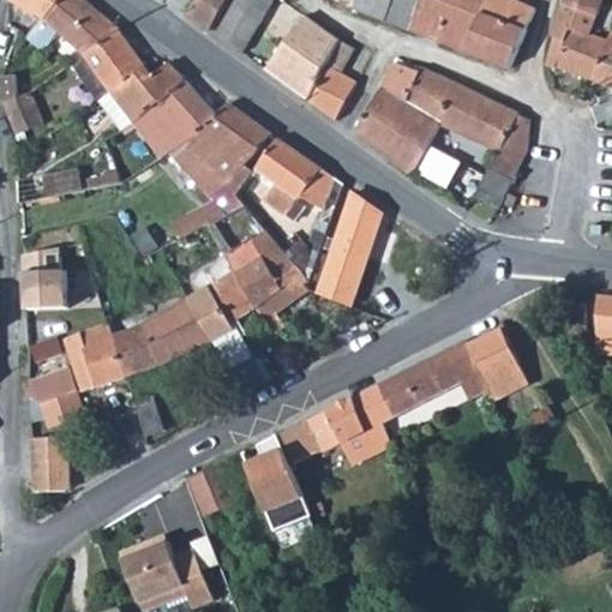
[(16,0),(42,15),(54,0),(16,0)]
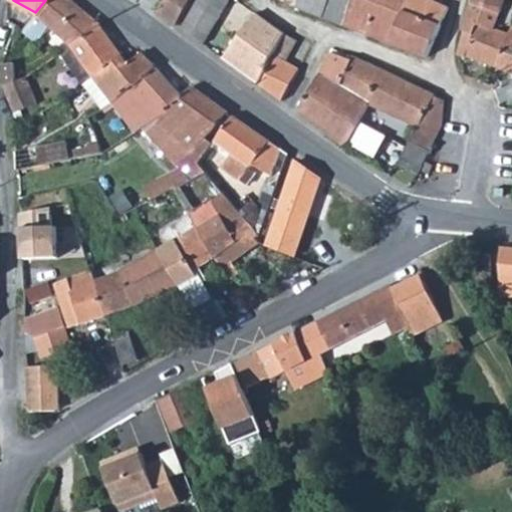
[(45,0),(35,12),(20,29),(34,41),(46,25),(67,44),(98,23),(78,6),(70,0),(45,0)]
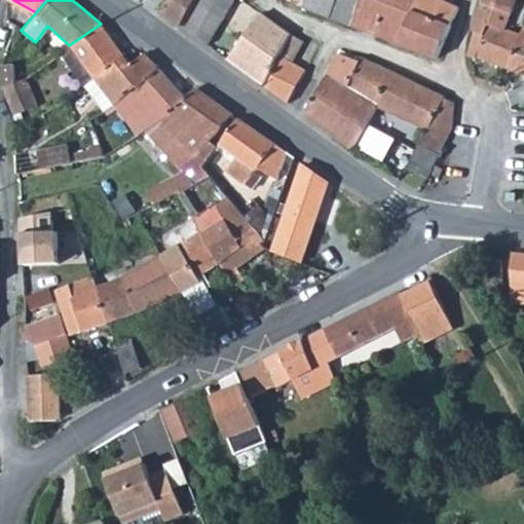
[(165,0),(158,10),(178,25),(190,0),(165,0)]
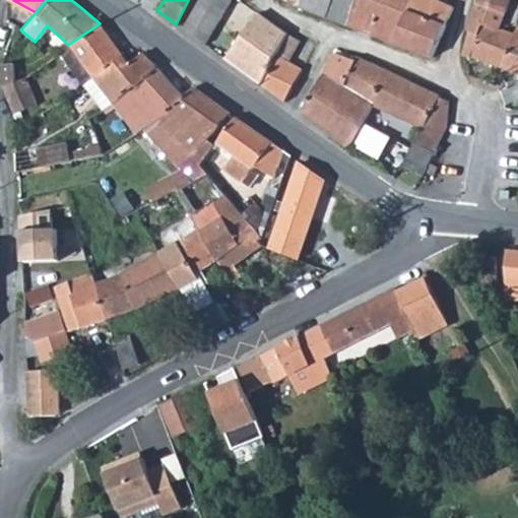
[(198,0),(182,28),(206,44),(230,0),(198,0)]
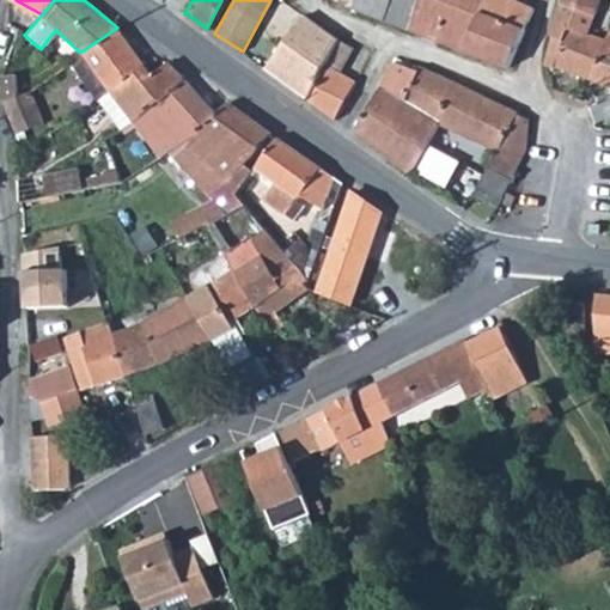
[(348,0),(348,1),(347,6),(506,67),(530,7),(513,0),(348,0)]
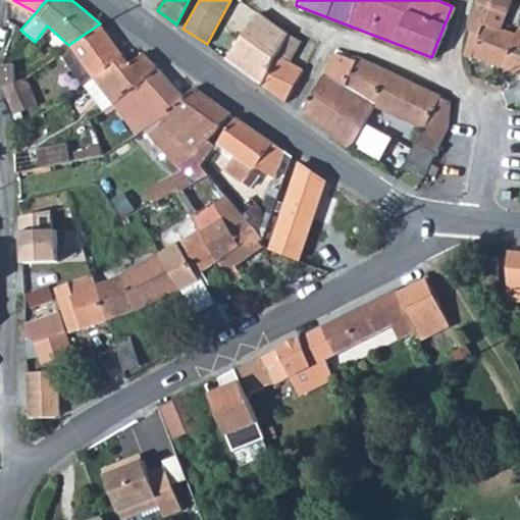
[(469,32),(478,35),(483,24),(498,29),(509,0),(477,0),(469,19),(469,32)]
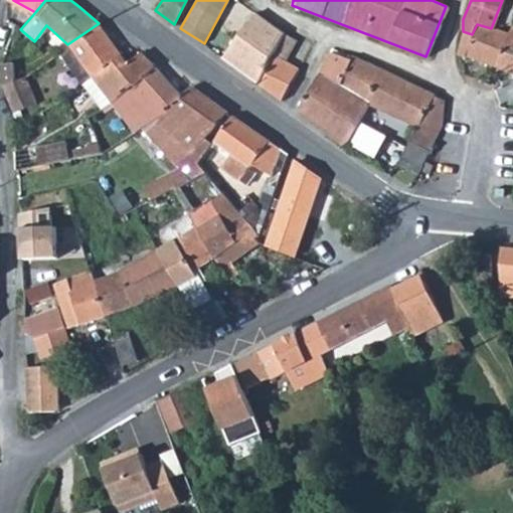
[(283,32),(253,13),(222,59),(257,83),(274,53),(272,52),(283,32)]
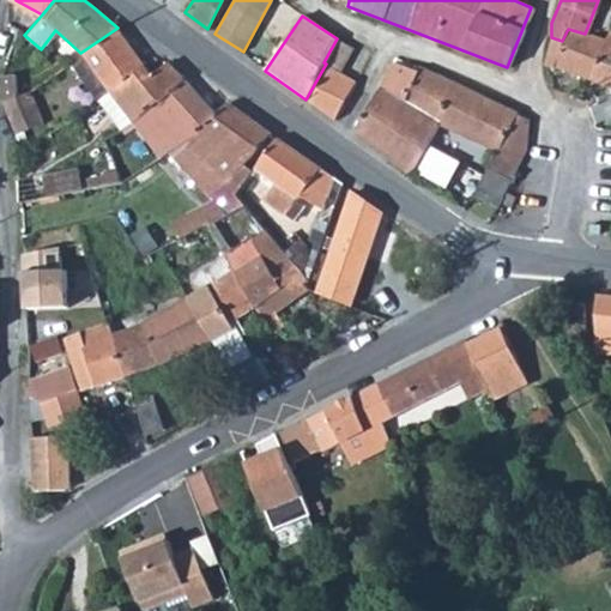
[(602,24),(596,37),(605,41),(610,28),(602,24)]
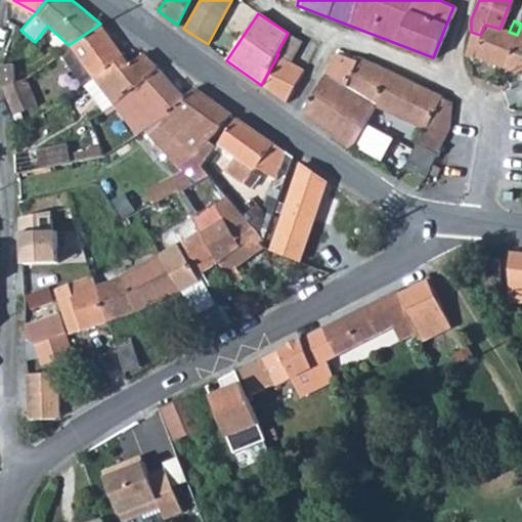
[(100,24),(69,45),(93,79),(122,55),(100,24)]
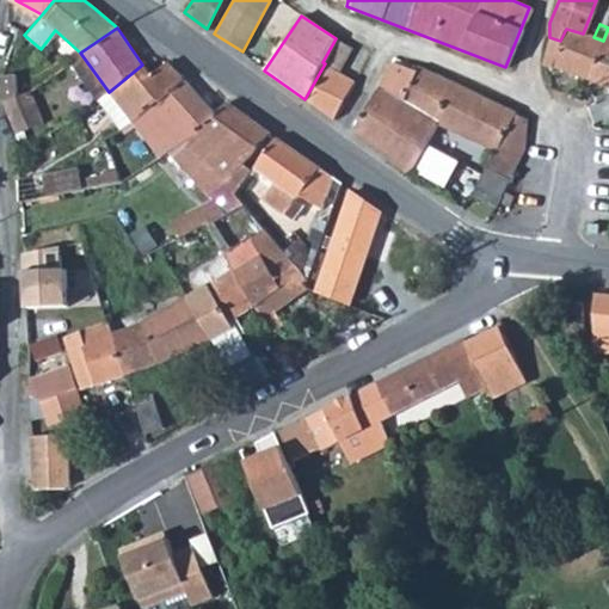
[(603,41),(588,78),(608,86),(608,29),(608,28),(603,41)]
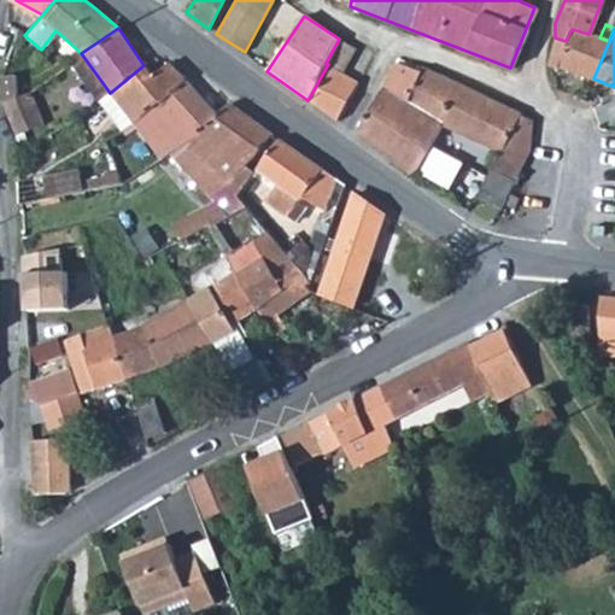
[(566,44),(554,40),(546,65),(556,69),(557,65),(593,78),(609,41),(599,37),(589,34),(572,29),(566,41),(566,44)]
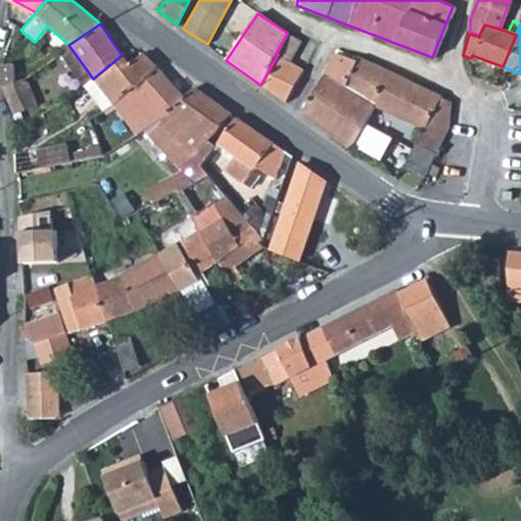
[(287,33),(276,53),(278,54),(289,61),(300,41),(287,33)]
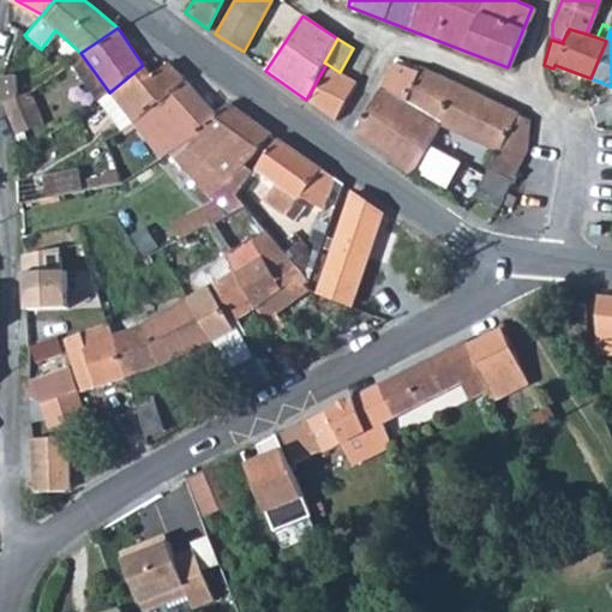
[(81,53),(70,61),(95,101),(109,93),(81,53)]
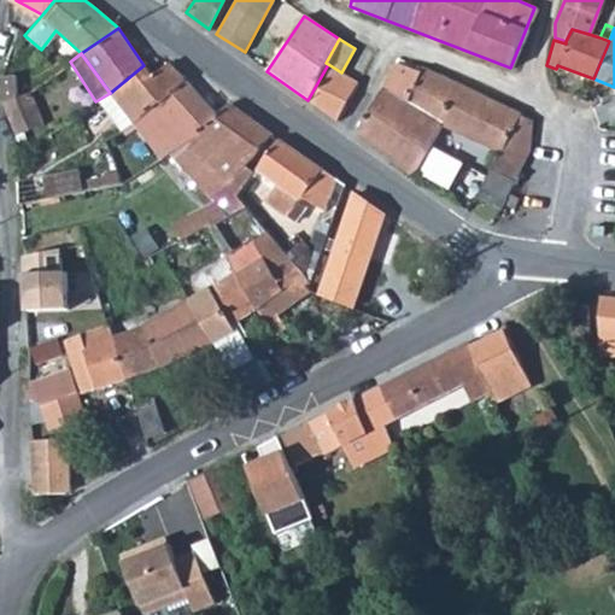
[(110,93),(100,101),(122,129),(133,123),(142,115),(153,104),(158,100),(159,101),(183,81),(167,62),(151,76),(144,65),(110,93)]
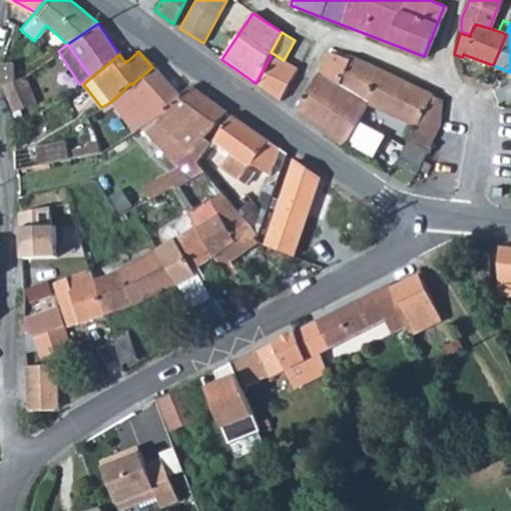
[(296,112),(345,144),(366,102),(383,70),(351,54),(348,59),(328,52),(296,112)]
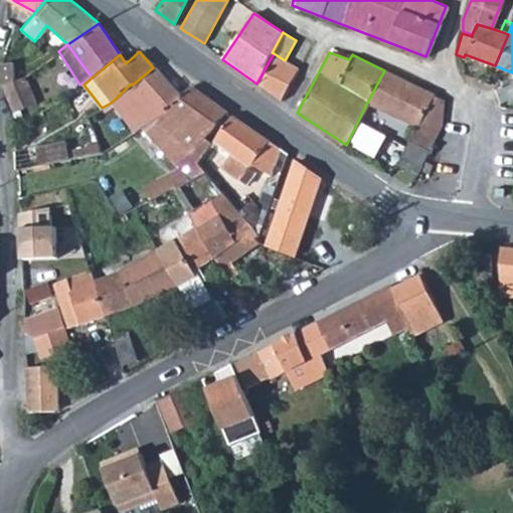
[(274,53),(257,83),(281,100),(297,67),(285,60),(274,53)]
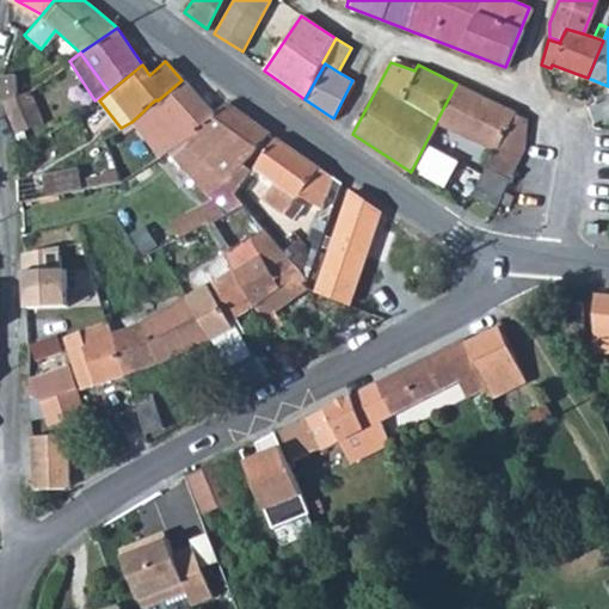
[(13,73),(0,74),(0,88),(1,102),(2,102),(17,94),(13,73)]
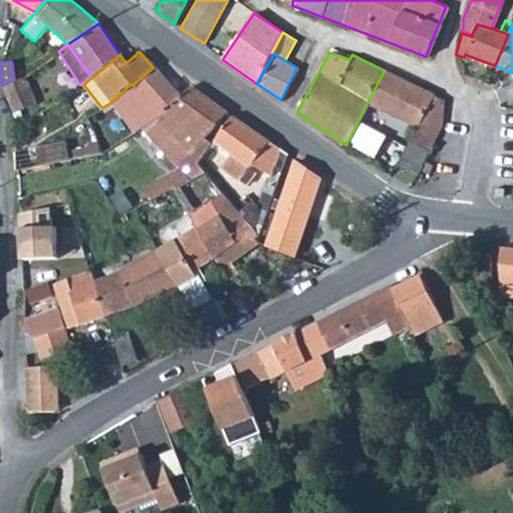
[(132,83),(128,87),(157,118),(180,96),(153,67),(133,84),(132,83)]
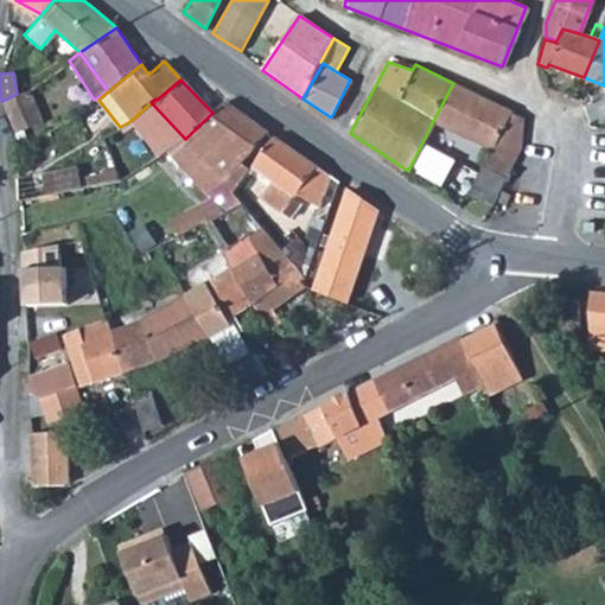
[(453,83),(433,121),(490,150),(471,195),(491,204),(522,145),(522,116),(453,83)]
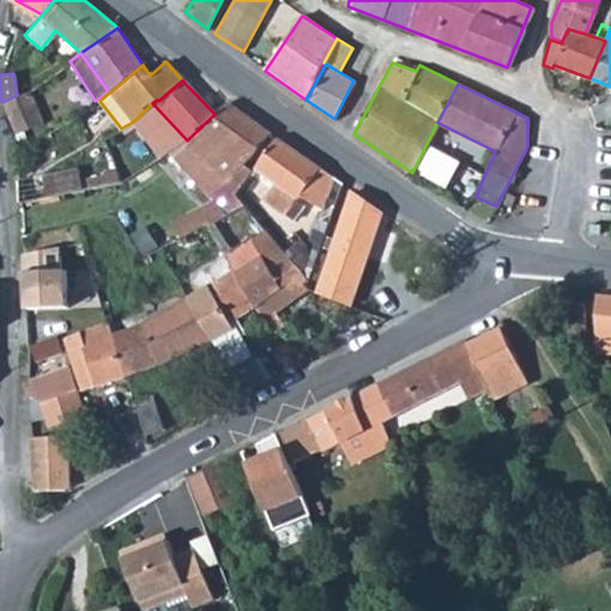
[(17,95),(2,102),(14,132),(43,121),(29,90),(17,95)]
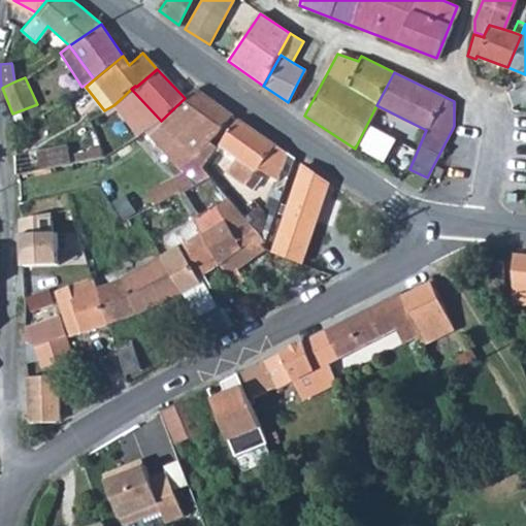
[(185,98),(161,121),(193,156),(215,135),(233,114),(195,88),(185,98)]
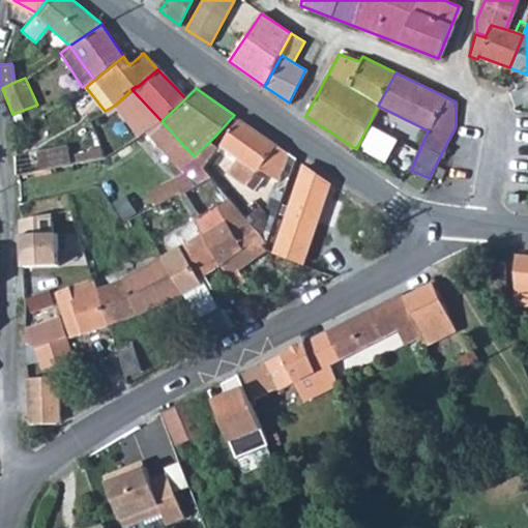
[(132,89),(122,98),(148,128),(162,121),(132,89)]
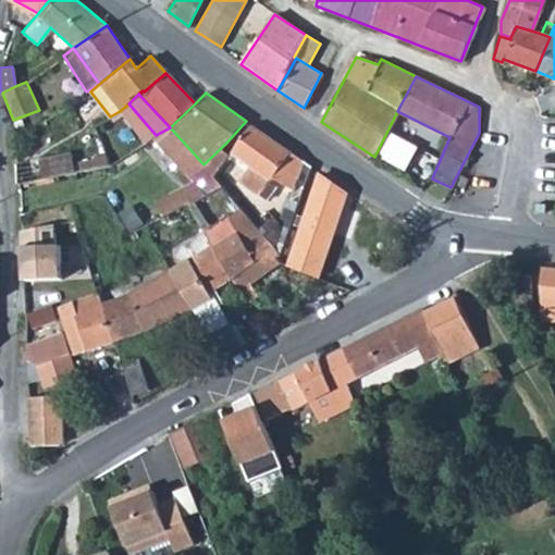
[(250,124),(230,152),(268,181),(271,176),(292,188),(301,161),(250,124)]
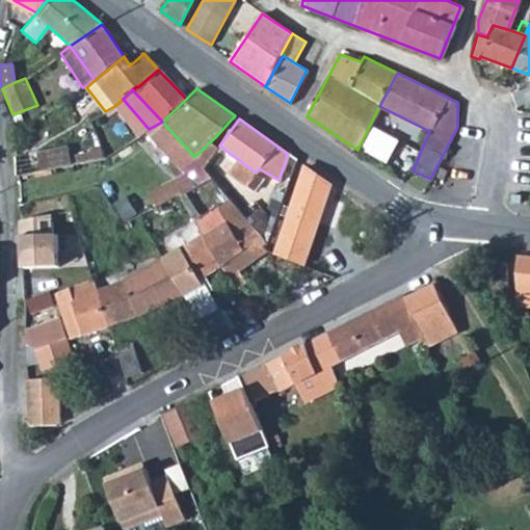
[(162,122),(149,129),(184,167),(194,157),(162,122)]
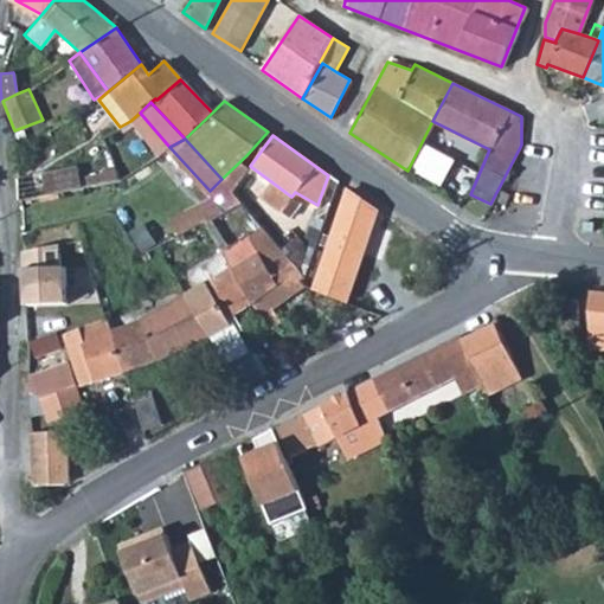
[(77,166),(43,173),(46,192),(81,186),(77,166)]
